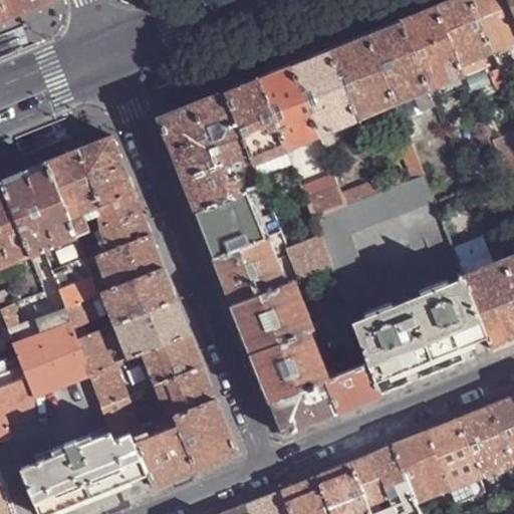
[(0,0),(0,20),(9,17),(1,0),(0,0)]
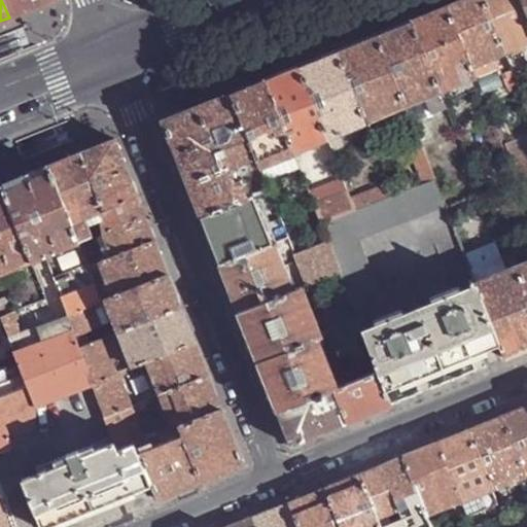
[(51,0),(1,0),(9,18),(34,7),(51,0)]
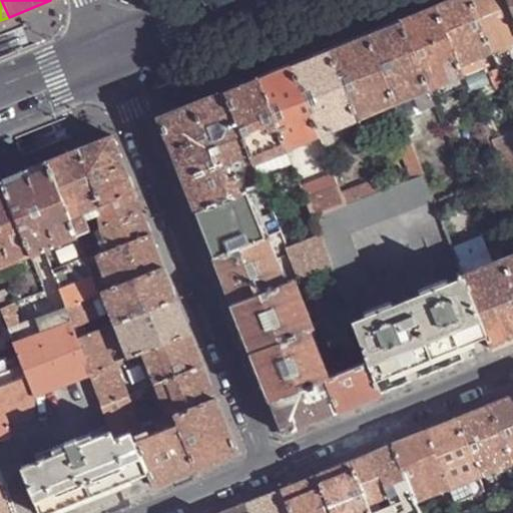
[(451,0),(447,2),(434,7),(457,66),(490,53),(468,0),(451,0)]
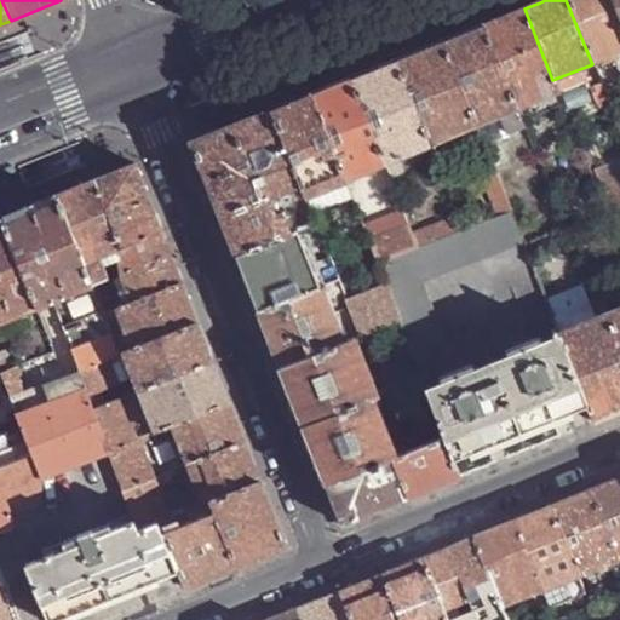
[(566,0),(592,64),(612,56),(619,52),(619,21),(612,0),(566,0)]
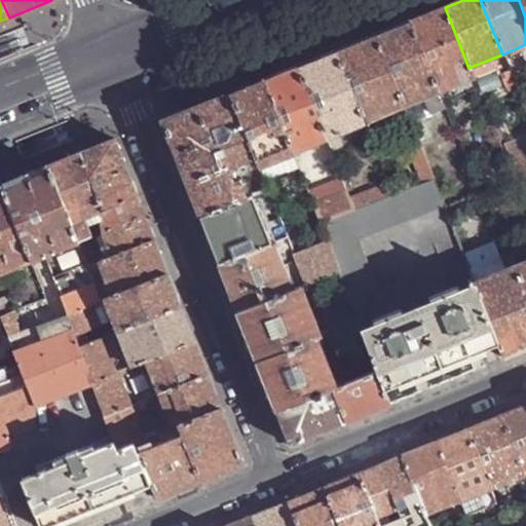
[(425,15),(411,21),(439,92),(473,78),(468,68),(445,7),(425,15)]
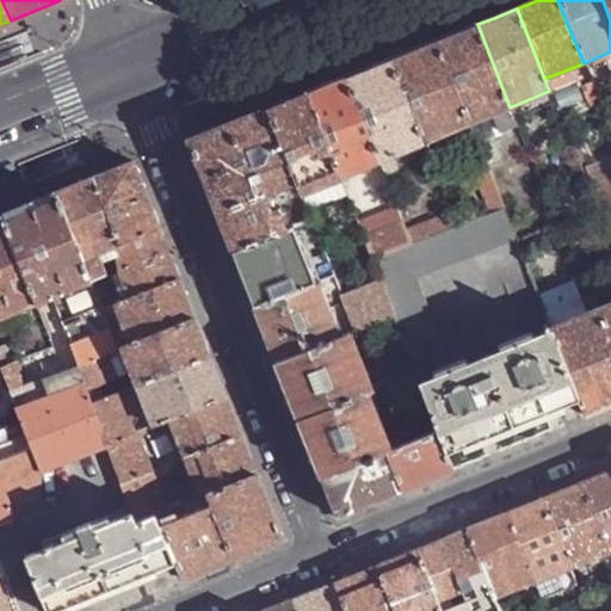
[(454,34),(437,41),(469,124),(493,113),(510,107),(477,24),(454,34)]
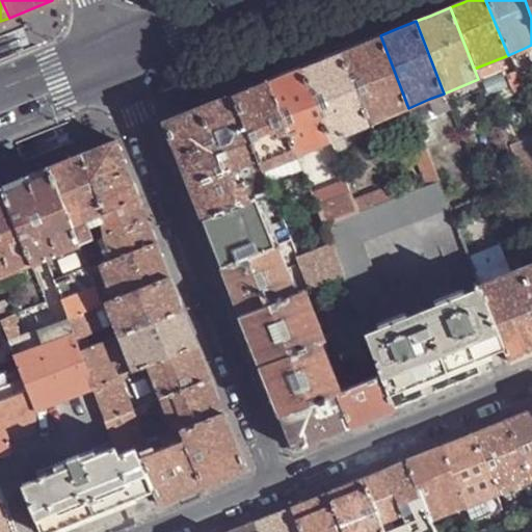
[(358,45),(339,52),(369,125),(408,108),(380,35),(358,45)]
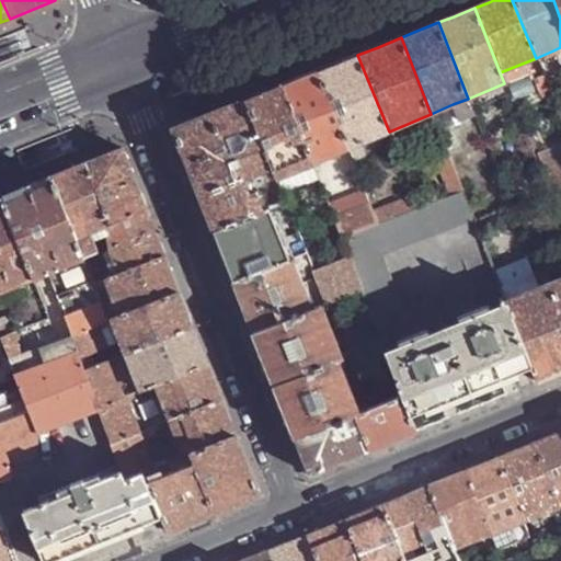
[(334,64),(317,71),(347,149),(389,132),(357,55),(334,64)]
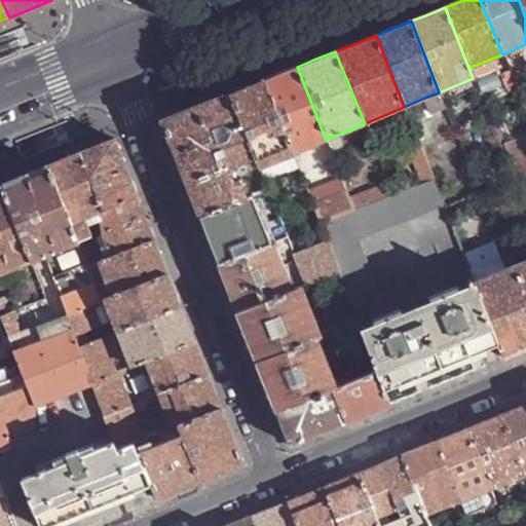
[(277,75),(263,80),(292,154),(326,140),(297,67),(277,75)]
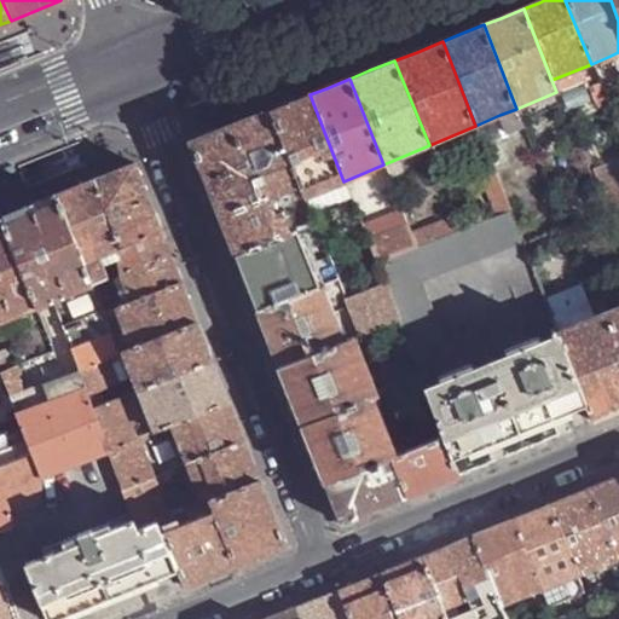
[(594,105),(606,102),(599,84),(588,90),(594,105)]
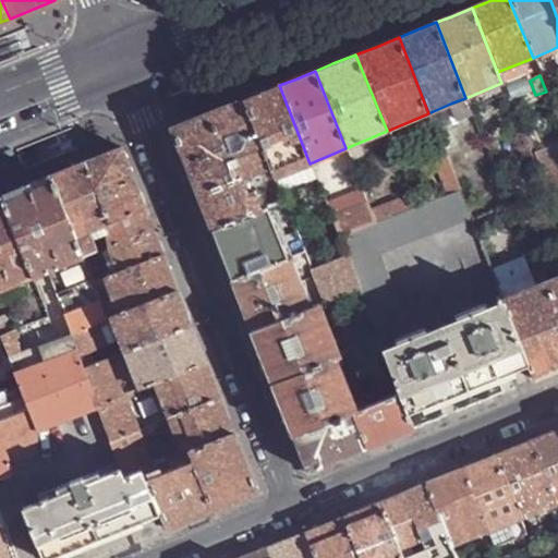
[(261,93),(244,99),(270,167),(275,178),(310,164),(279,85),(261,93)]
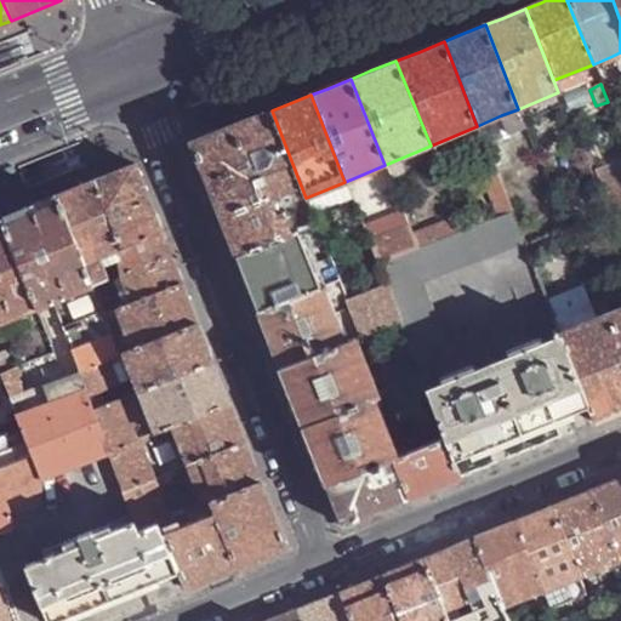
[(525,127),(518,109),(501,115),(508,131),(508,135),(525,127)]
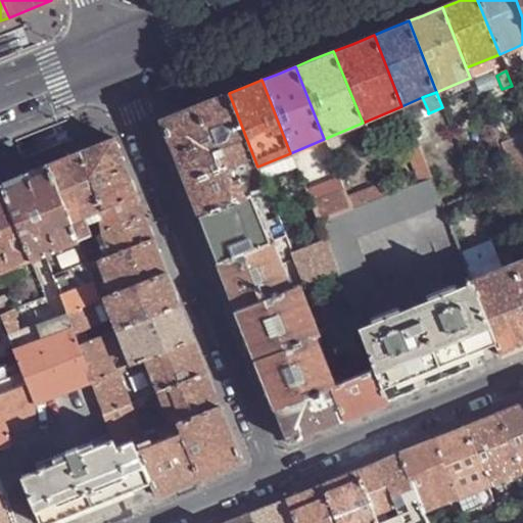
[(182,173),(199,216),(244,196),(239,182),(233,183),(227,167),(253,156),(229,93),(190,109),(161,121),(182,173)]
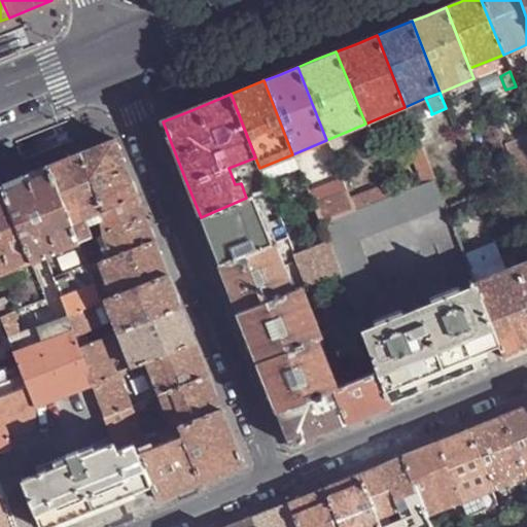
[(405,107),(410,119),(431,111),(425,98),(405,107)]
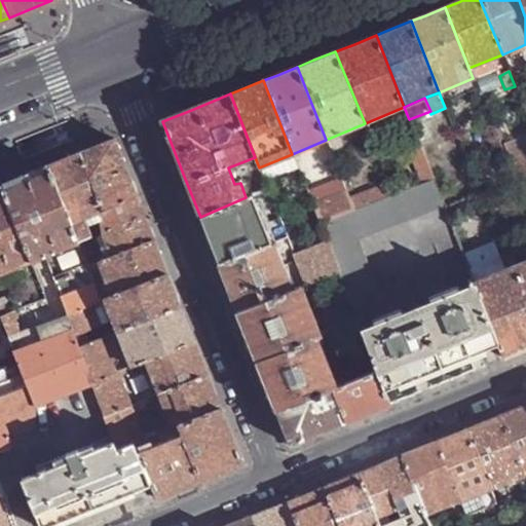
[(365,123),(371,139),(410,123),(409,119),(404,107),(365,123)]
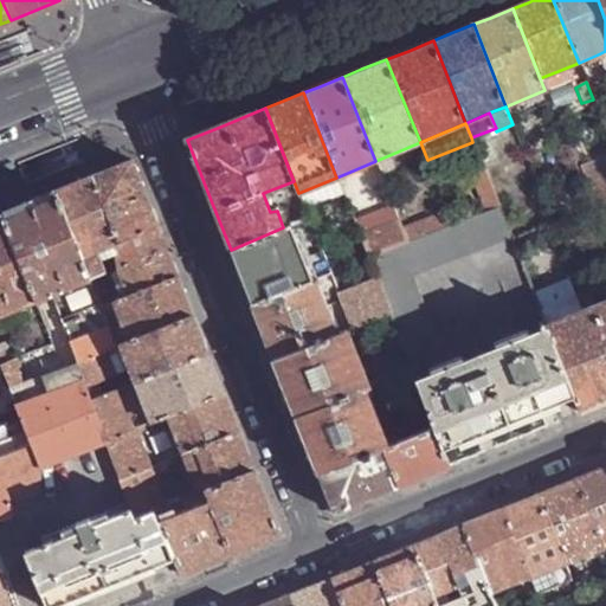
[(375,161),(382,179),(427,160),(420,142),(375,161)]
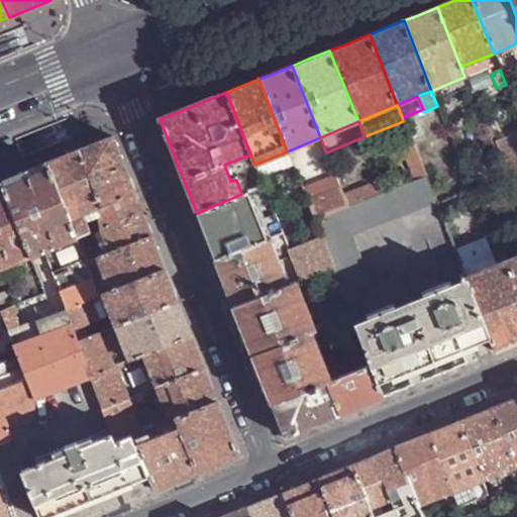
[(128,172),(114,136),(101,141),(81,149),(102,205),(136,192),(128,172)]
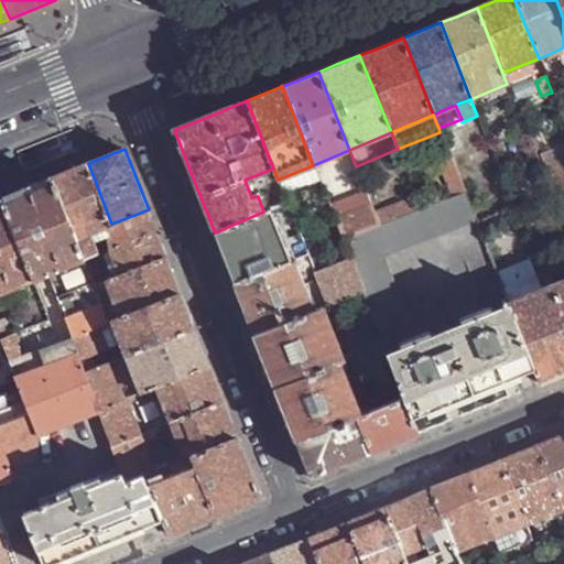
[(464,193),(449,155),(438,160),(453,197),(464,193)]
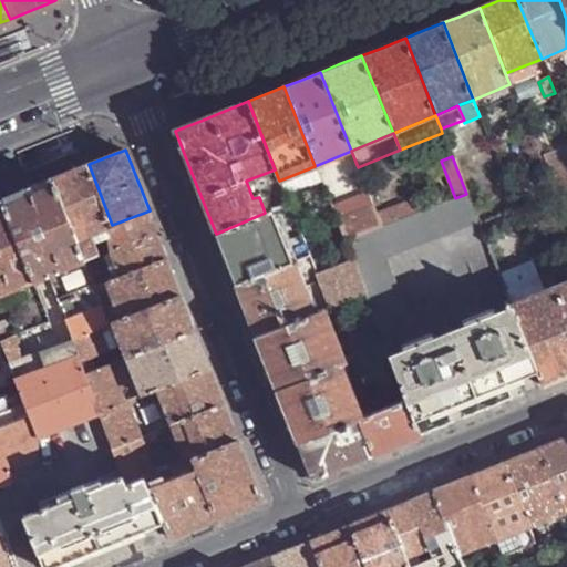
[(52,178),(76,241),(96,234),(111,227),(112,225),(89,164),(66,173),(52,178)]
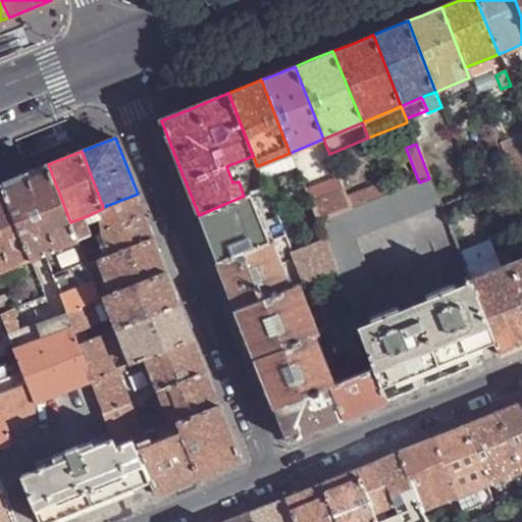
[(521,161),(521,153),(503,161),(507,168),(521,161)]
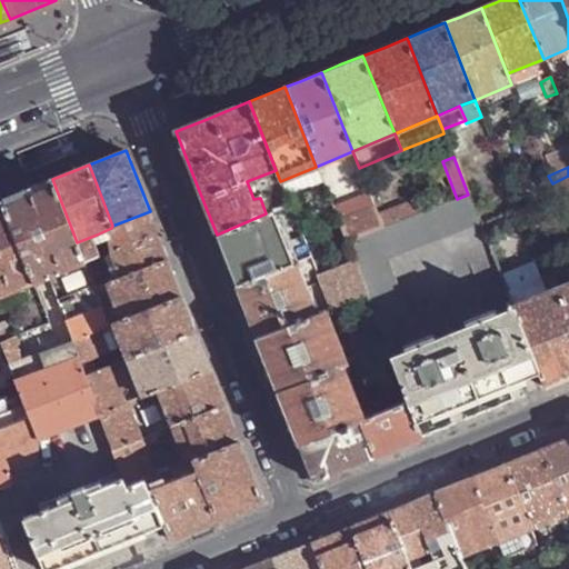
[(2,199),(36,282),(51,276),(86,262),(77,242),(52,179),(26,189),(2,199)]
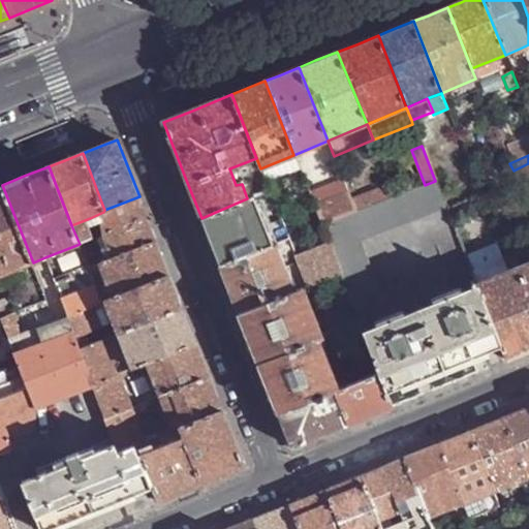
[(356,240),(445,206),(435,181),(425,185),(397,195),(355,212),(321,224),(329,245),(340,273),(360,323),(363,332),(457,293),(447,268),(378,296),(356,240)]
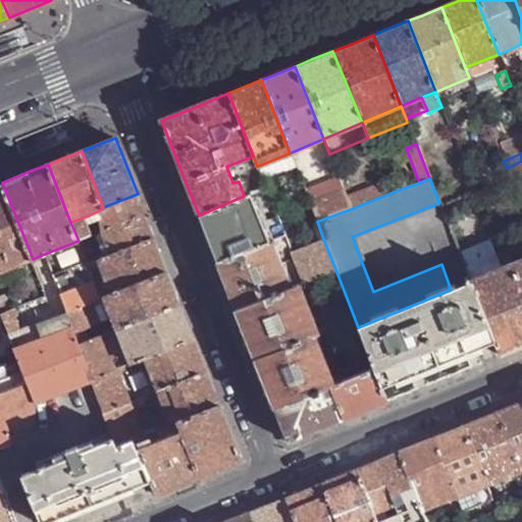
[(351,209),(392,193),(386,181),(347,198),(351,209)]
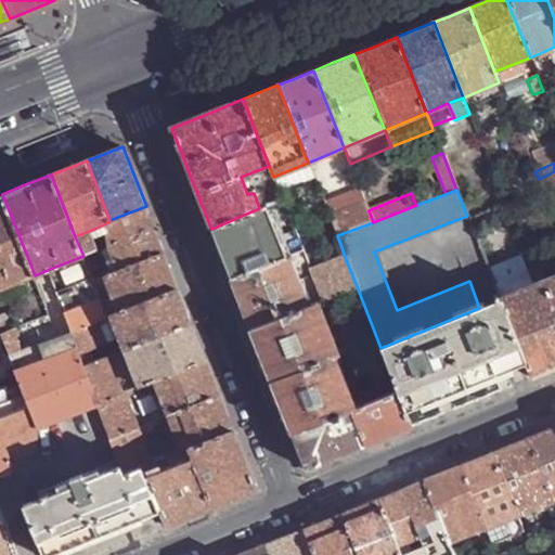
[(0,194),(0,288),(35,275),(2,194),(0,194)]
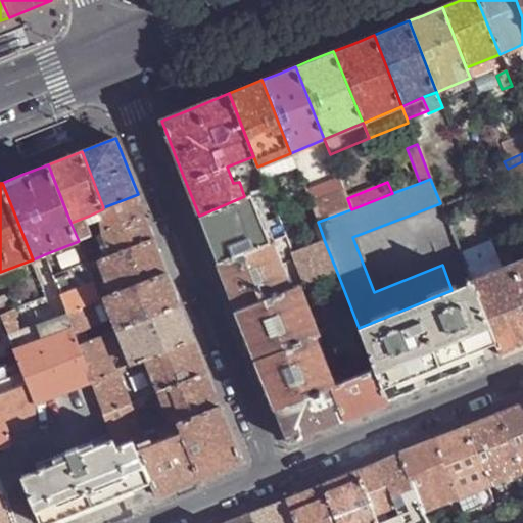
[(266,188),(251,194),(257,210),(272,204),(266,188)]
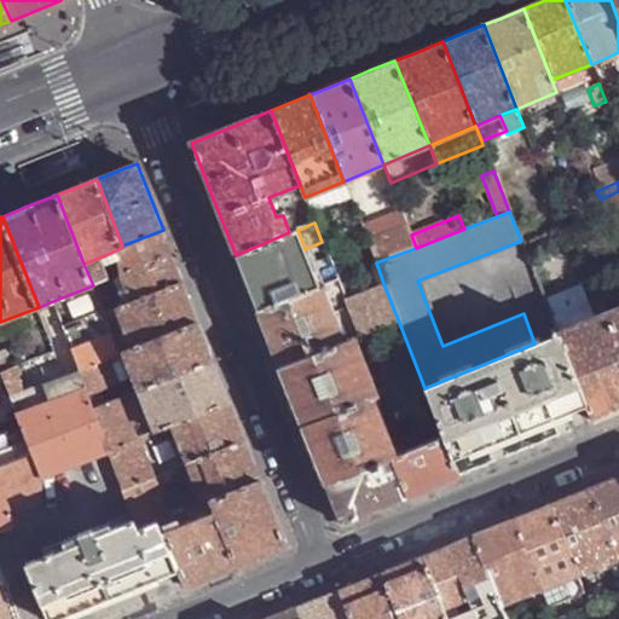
[(376,262),(416,248),(411,235),(408,226),(368,242),(376,262)]
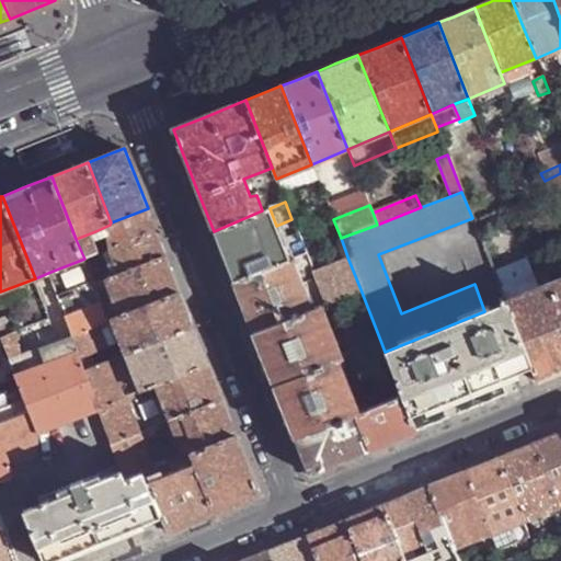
[(150,215),(148,208),(111,222),(110,225),(114,247),(156,229),(150,215)]
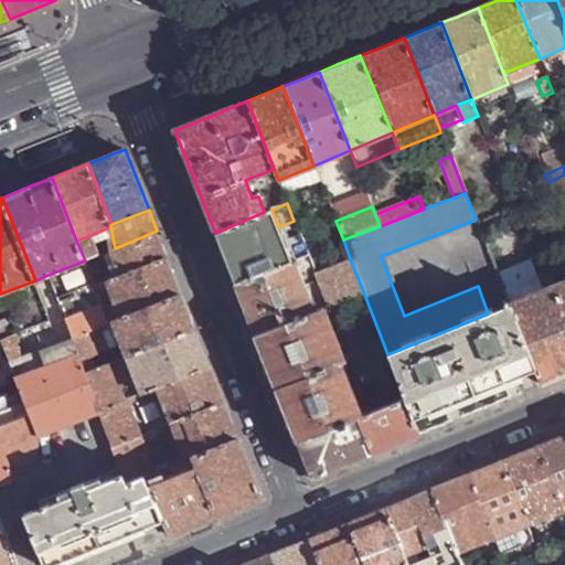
[(235,284),(291,260),(284,243),(278,227),(272,210),(264,212),(215,233),(226,263),(235,284)]
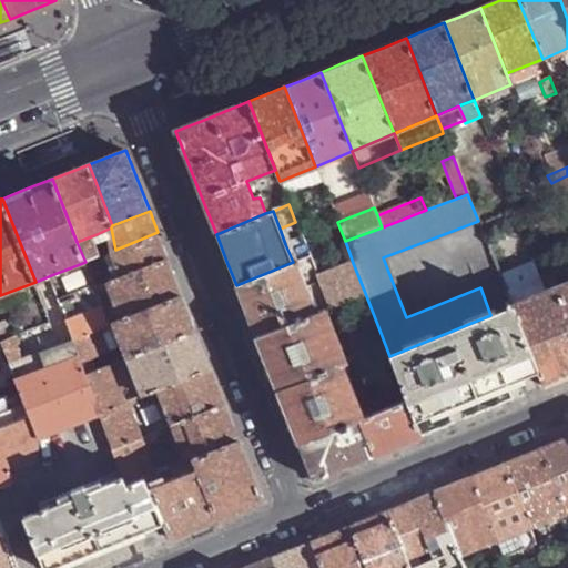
[(161,242),(158,232),(115,250),(125,275),(168,259),(161,242)]
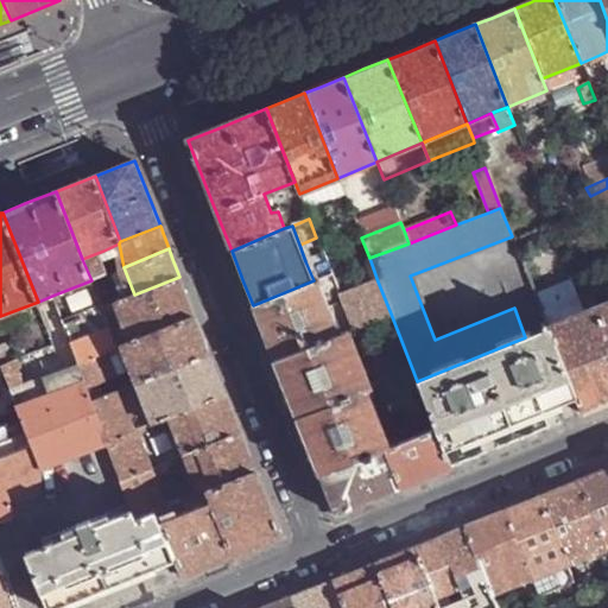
[(82,259),(92,280),(100,277),(112,272),(103,251),(82,259)]
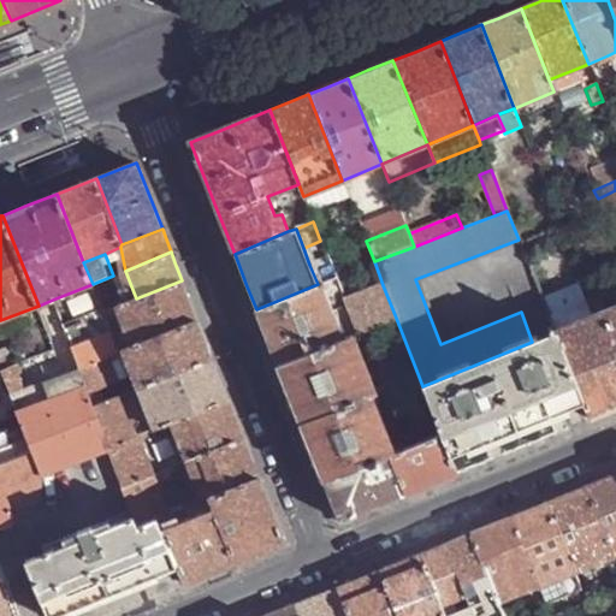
[(327,258),(309,265),(318,284),(335,277),(327,258)]
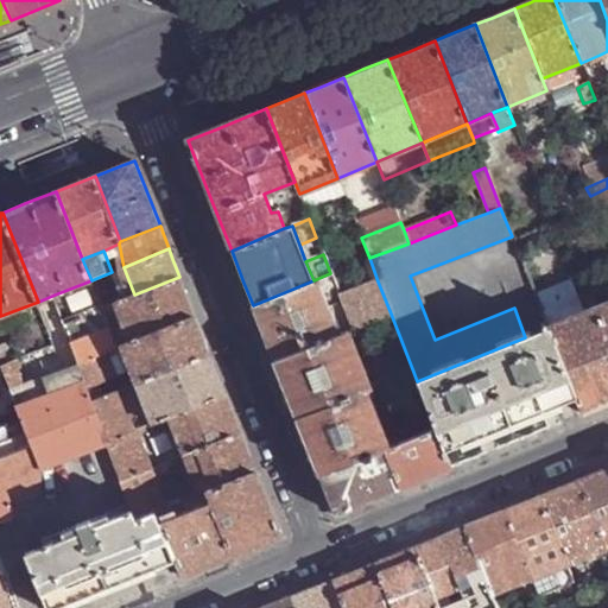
[(124,267),(112,272),(116,286),(105,291),(111,304),(116,302),(134,295),(124,267)]
